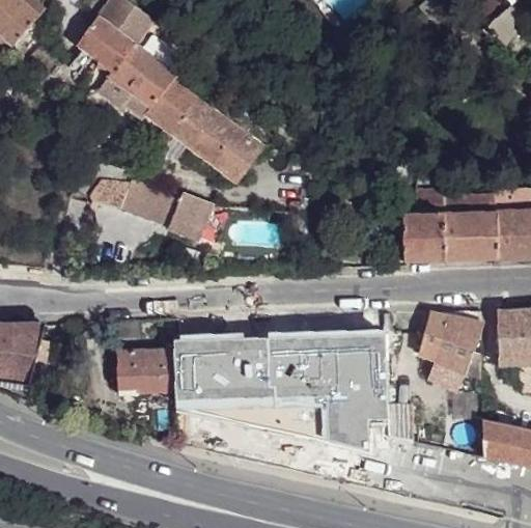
[(0,0),(0,31),(4,34),(15,43),(20,37),(35,20),(38,16),(22,0),(0,0)]
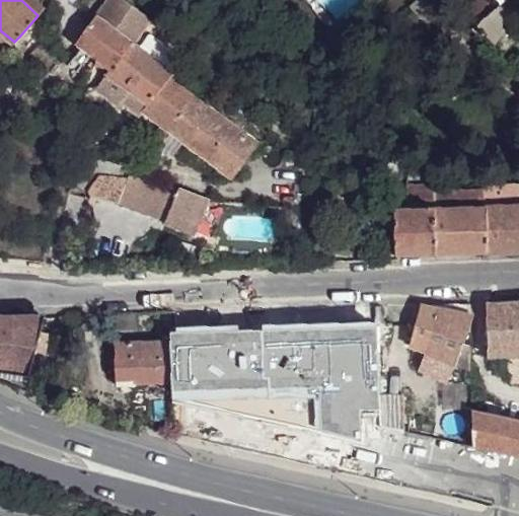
[(21,0),(38,15),(45,7),(36,0),(21,0)]
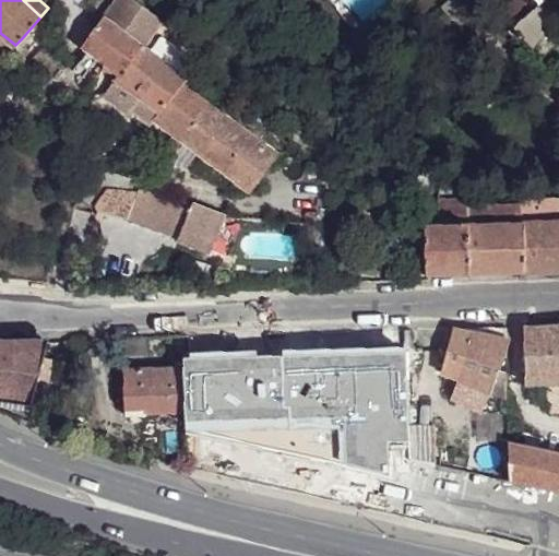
[(105,18),(142,46),(162,19),(135,0),(114,0),(103,15),(105,18)]
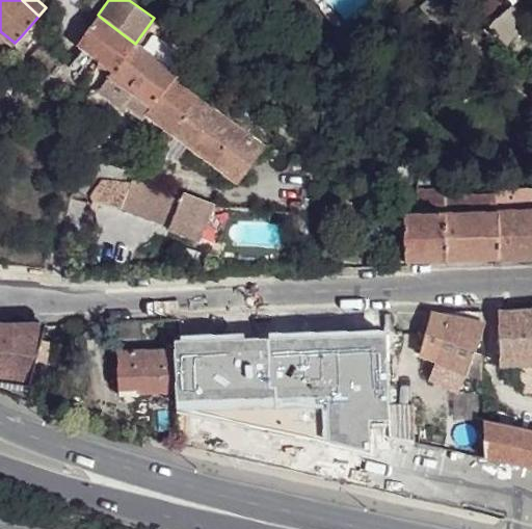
[(373,0),(338,31),(343,40),(386,1),(384,0),(373,0)]
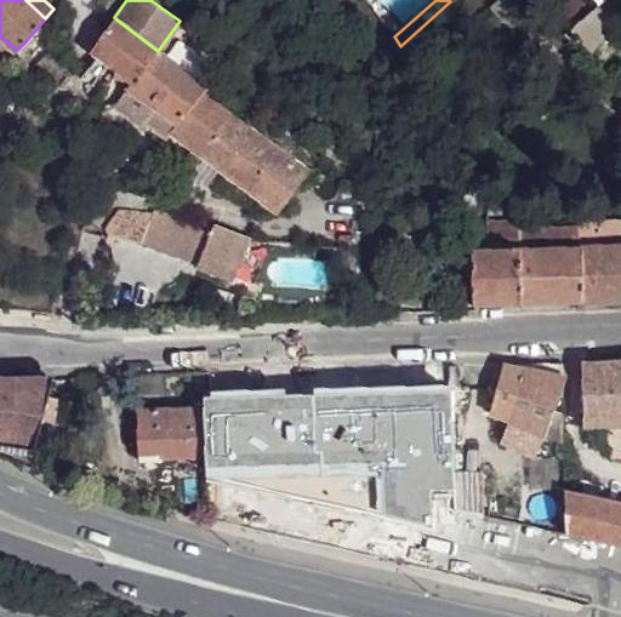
[(571,0),(559,11),(594,50),(620,27),(599,4),(594,9),(586,0),(571,0)]
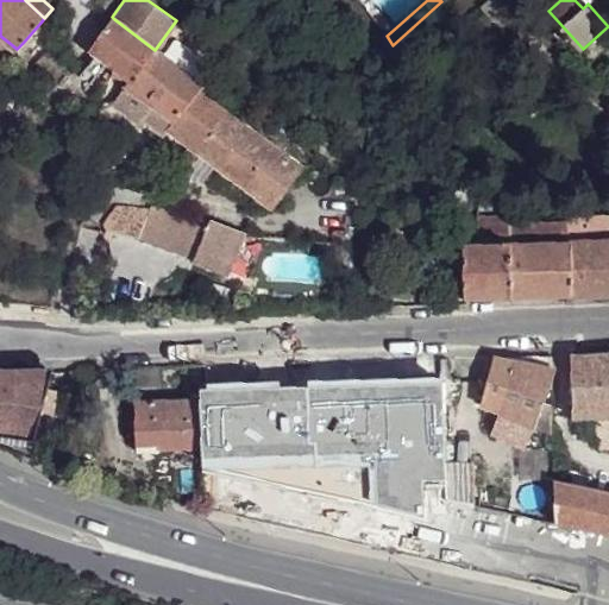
[(112,17),(90,49),(120,71),(130,79),(132,81),(155,50),(114,19),(112,17)]
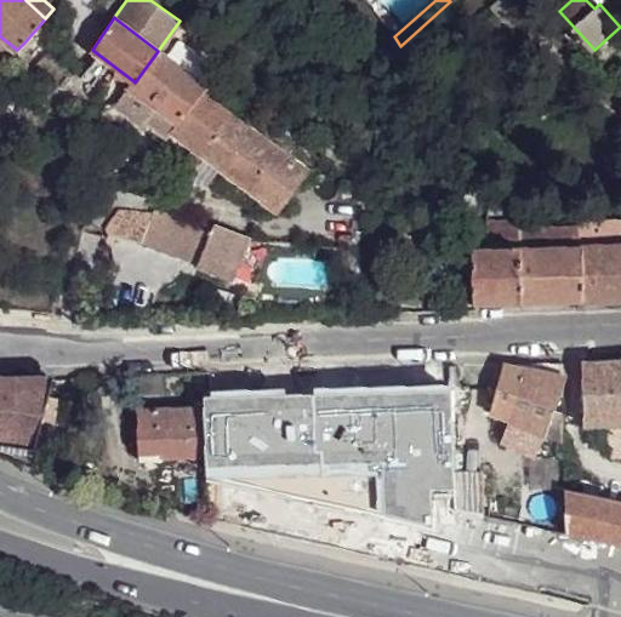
[(203,85),(226,53),(180,21),(158,51),(203,85)]
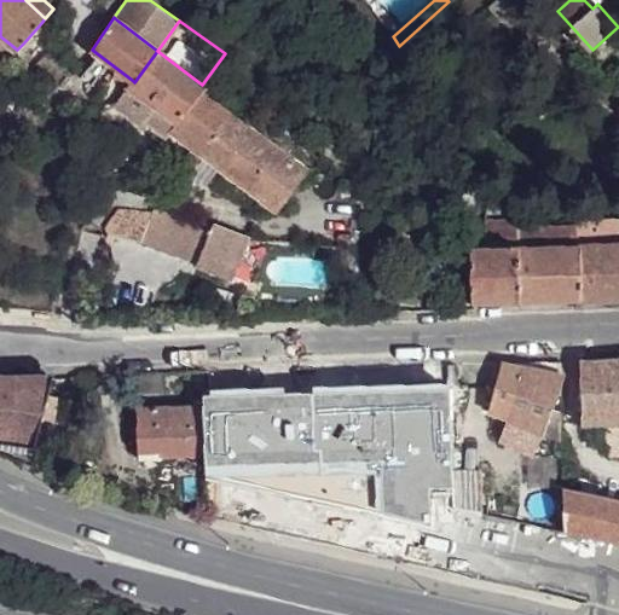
[(41,23),(23,44),(35,54),(53,34),(41,23)]
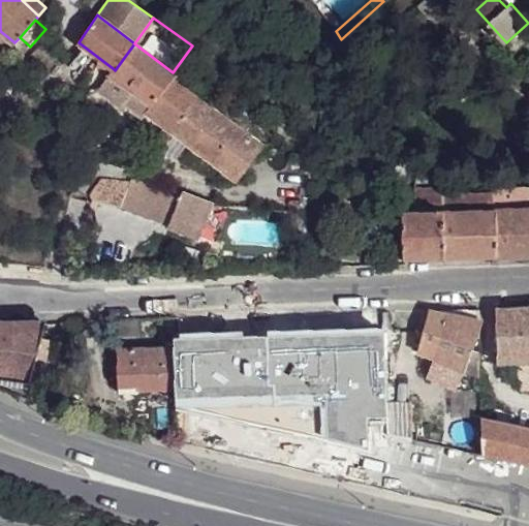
[(528,24),(528,23),(506,42),(521,59),(528,51),(528,24)]
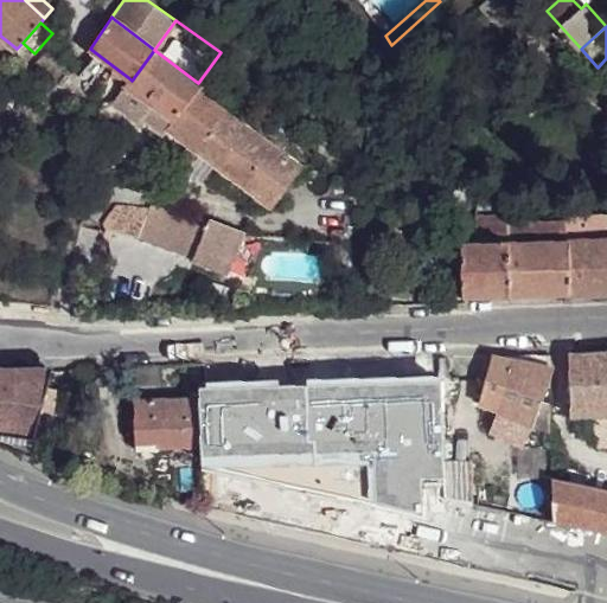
[(198,83),(154,50),(132,81),(129,78),(126,84),(148,102),(140,113),(164,132),(167,126),(189,143),(200,152),(228,111),(195,88),(198,83)]
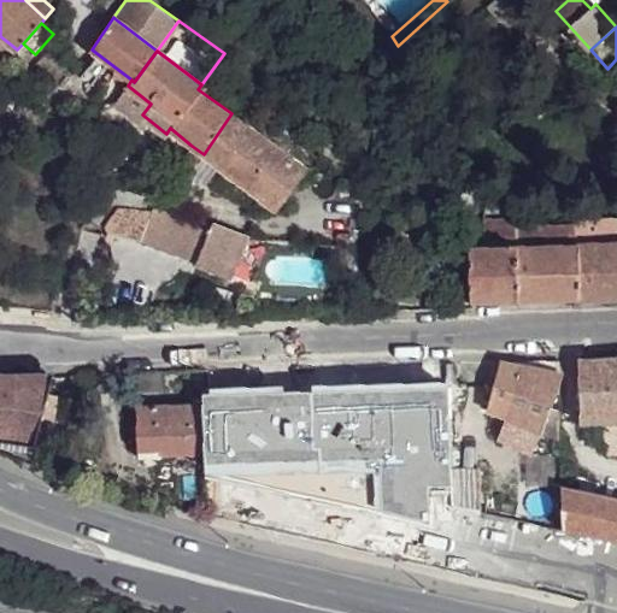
[(117,77),(128,86),(131,80),(122,72),(117,77)]
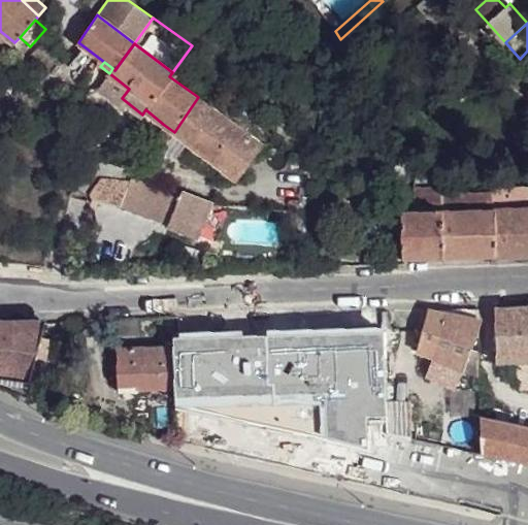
[(129,89),(109,73),(99,87),(119,102),(122,98),(129,89)]
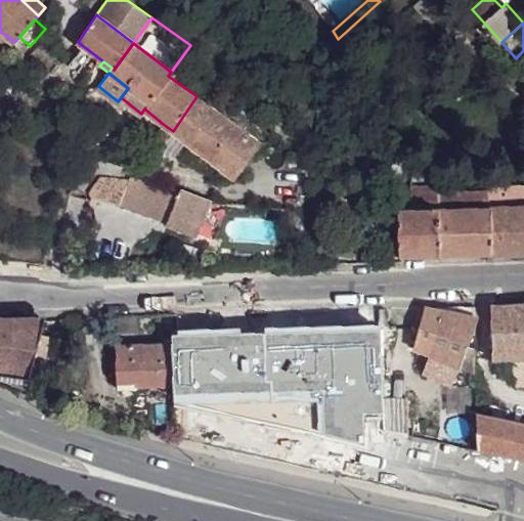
[(260,144),(197,96),(173,131),(234,179),(260,144)]
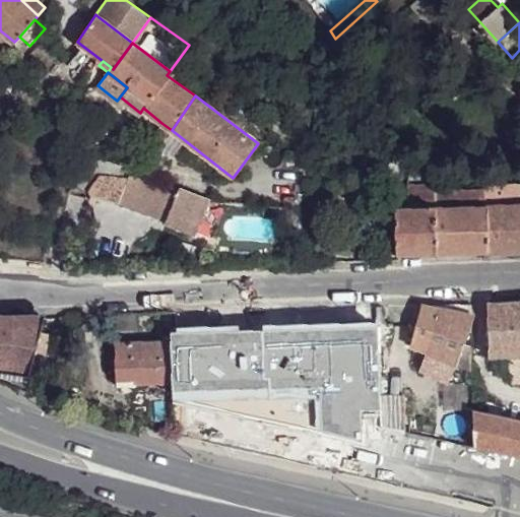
[(165,139),(172,130),(161,123),(154,132),(165,139)]
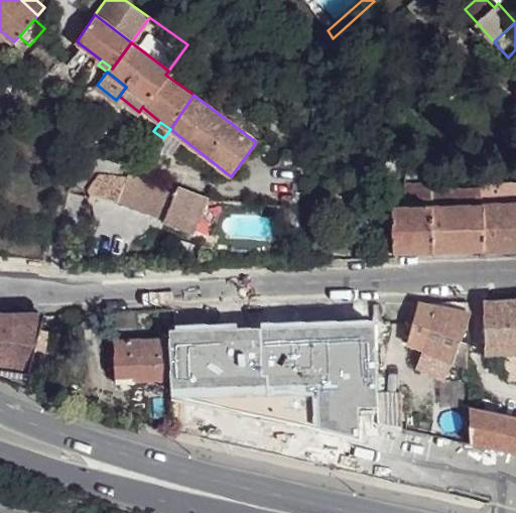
[(79,133),(66,130),(62,143),(77,146),(79,133)]
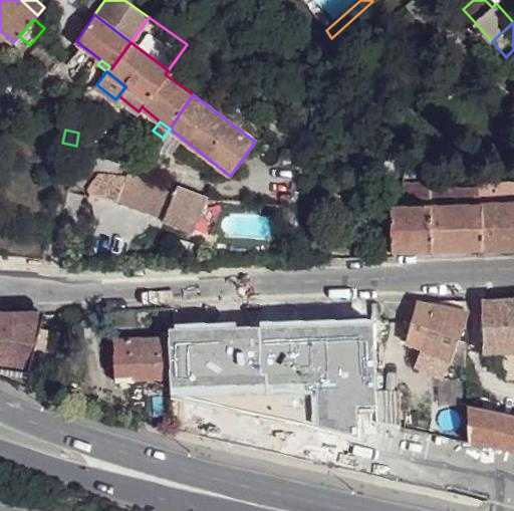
[(90,190),(92,197),(117,200),(195,231),(198,222),(208,199),(208,196),(179,185),(177,189),(145,176),(144,177),(130,173),(130,174),(112,172),(99,173),(90,187),(89,190),(90,190)]
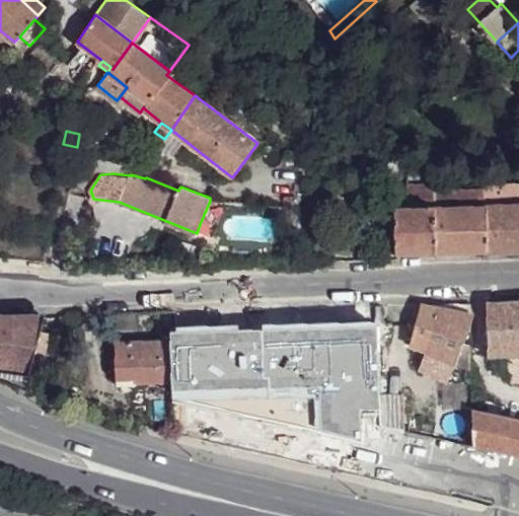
[(377,174),(360,173),(359,185),(376,187),(377,174)]
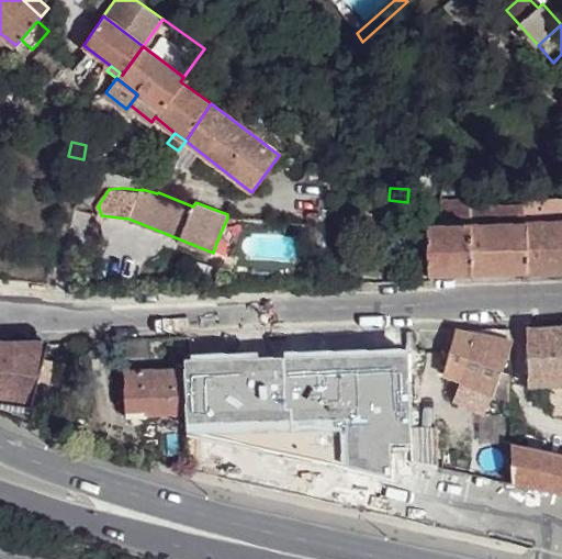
[(441,225),(470,223),(469,200),(440,202),(441,225)]
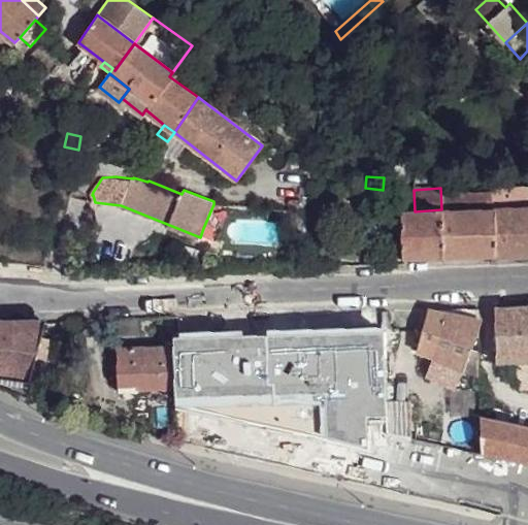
[(527,191),(493,192),(493,208),(494,255),(527,254),(527,191)]
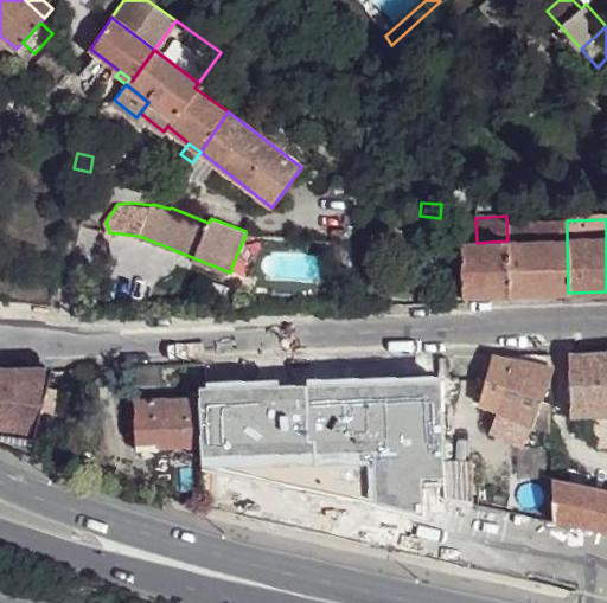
[(508,241),(510,295),(568,293),(567,239),(567,220),(508,222),(508,241)]
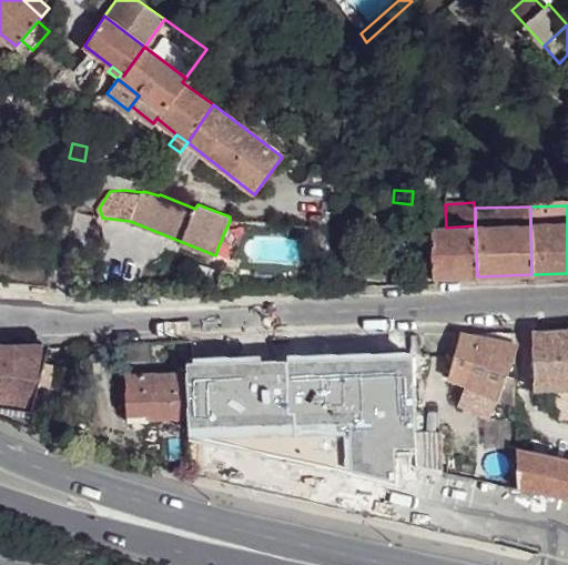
[(326,213),(312,212),(312,224),(320,224),(326,225),(326,213)]
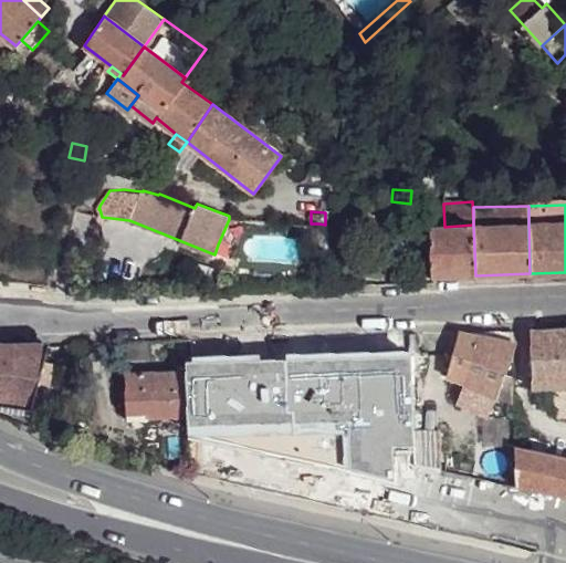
[(429,227),(431,277),(435,277),(475,275),(473,225),(444,227),(429,227)]
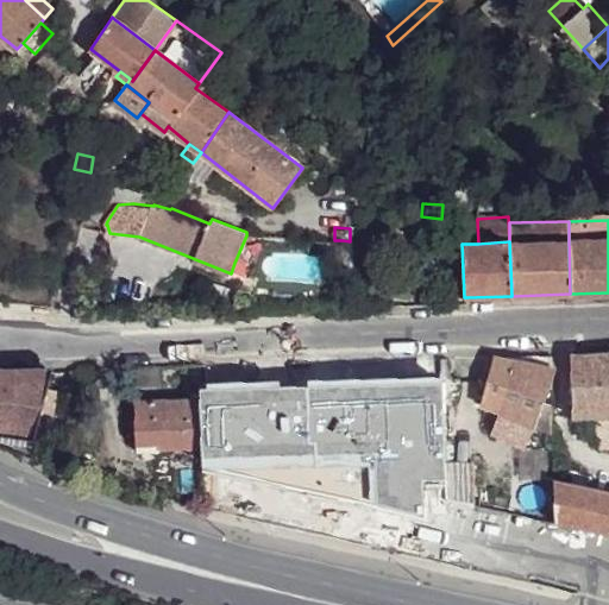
[(608,351),(569,353),(572,416),(608,415),(608,351)]
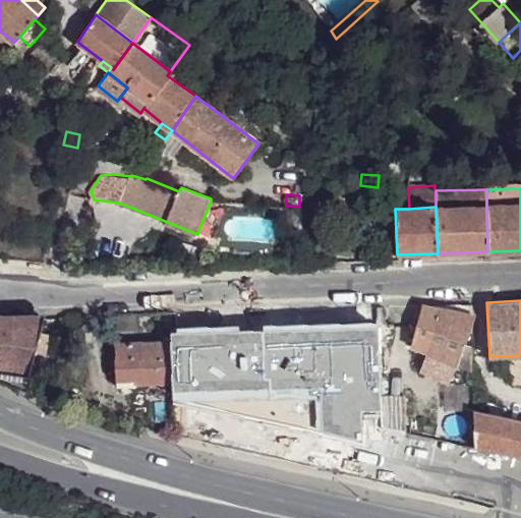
[(470,312),(461,309),(425,304),(410,344),(426,352),(456,364),(472,372),(471,344),(468,344),(466,343),(463,341),(472,315),(470,314),(470,312)]
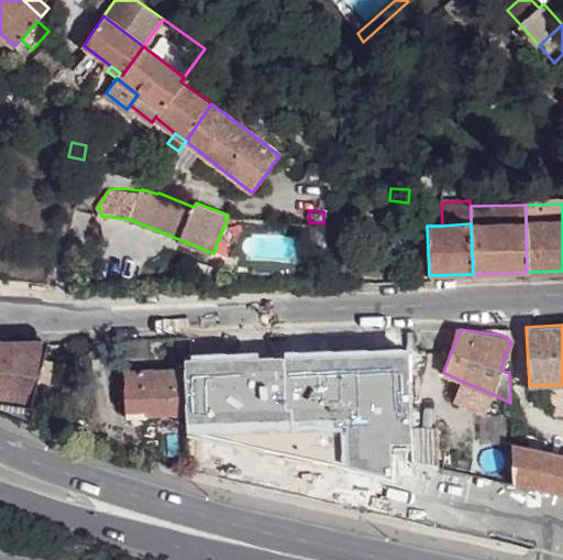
[(48,342),(0,342),(0,397),(31,403),(48,342)]
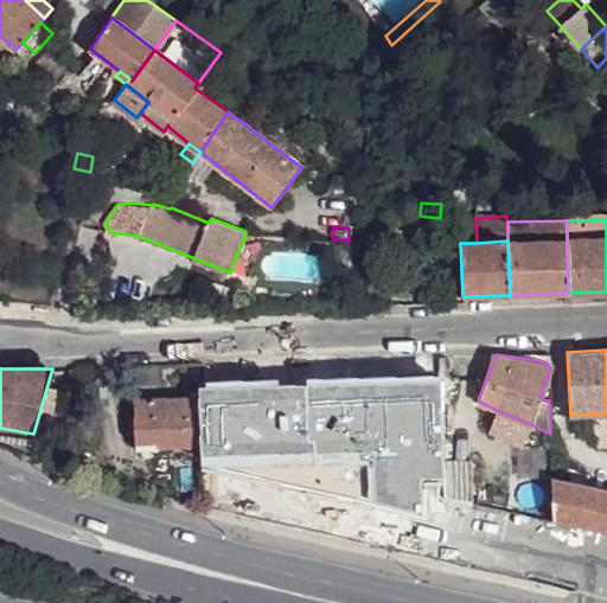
[(199,444),(199,461),(425,510),(423,478),(445,478),(445,463),(445,461),(443,438),(443,383),(197,385),(198,397),(199,444)]
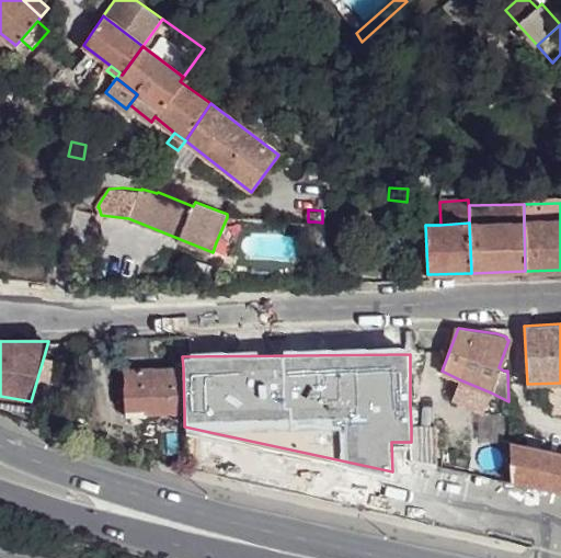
[(183,367),(123,369),(124,411),(146,410),(146,413),(184,411),(183,367)]
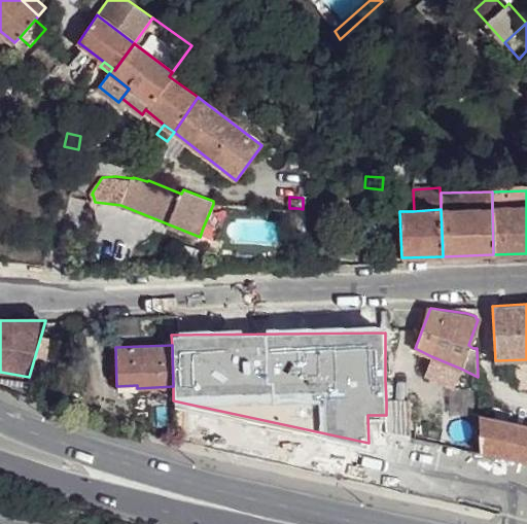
[(461,369),(431,356),(427,365),(456,379),(461,369)]
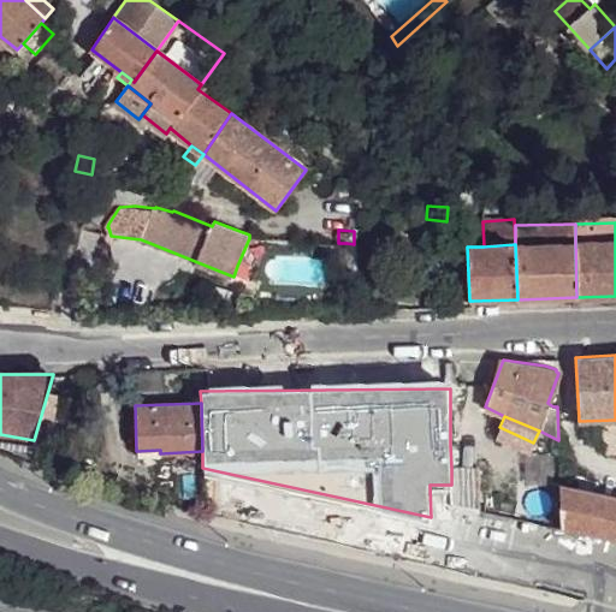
[(478,469),(451,470),(451,483),(452,504),(480,510),(478,469)]
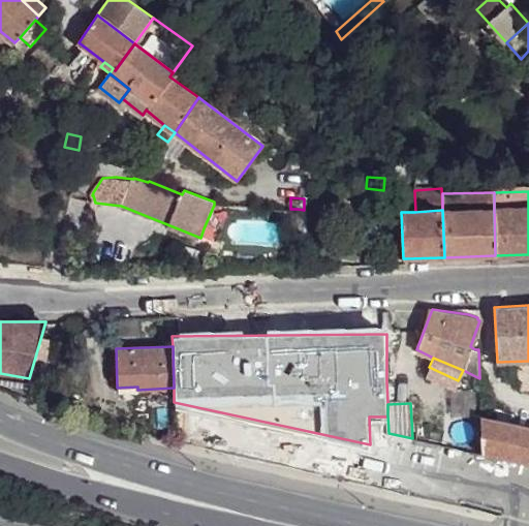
[(528,428),(480,418),(481,454),(528,463),(528,428)]
